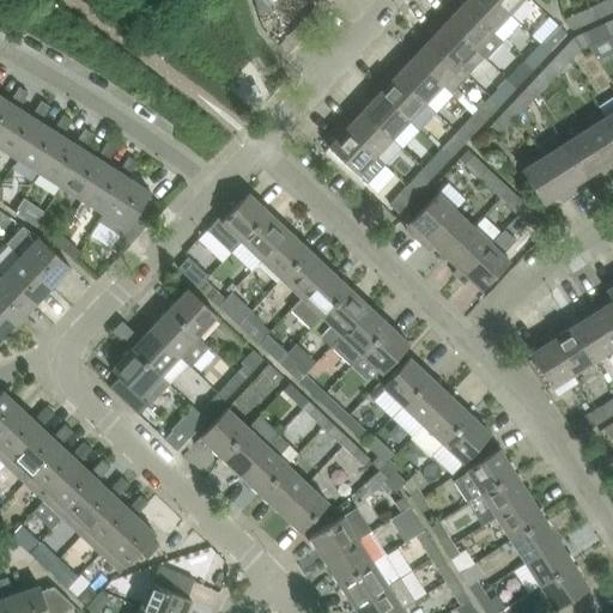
[(268,0),(255,0),(259,13),(271,10),(268,0)]
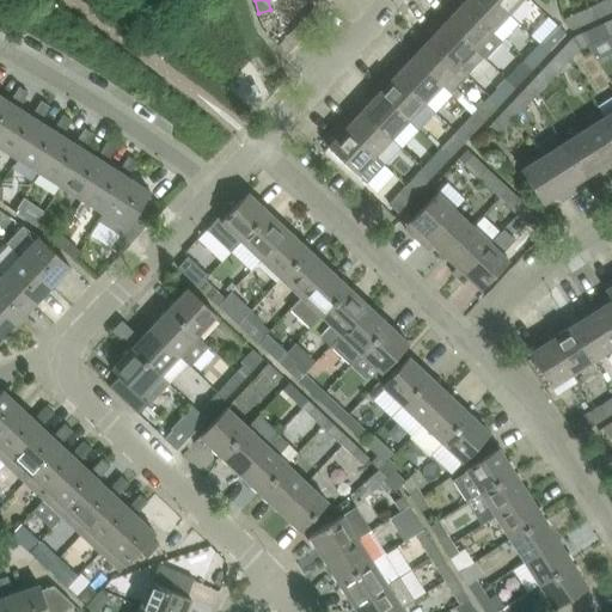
[(459,0),(463,4),(503,41),(519,23),(508,13),(494,0),(459,0)]
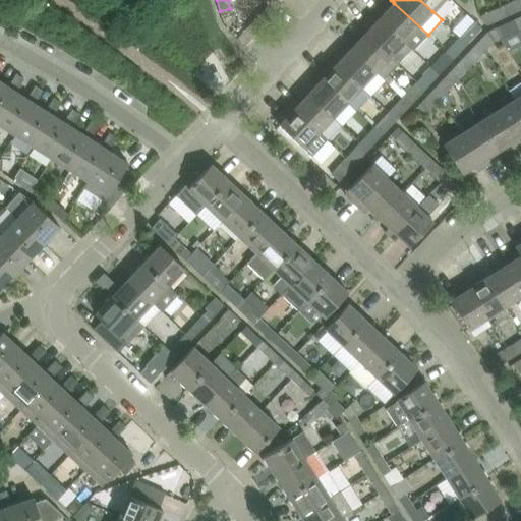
[(420,0),(432,11),(443,0),(420,0)]
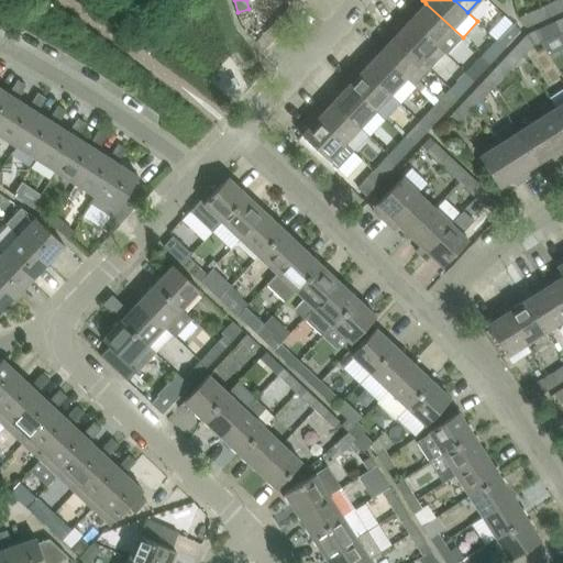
[(562,1),(562,0),(556,0),(541,8),(547,18),(562,10),(562,1)]
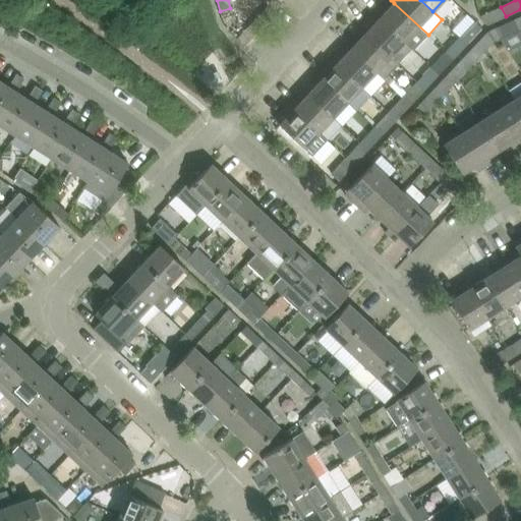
[(380,8),(375,13),(412,48),(414,50),(428,35),(394,3),(385,13),(380,8)]
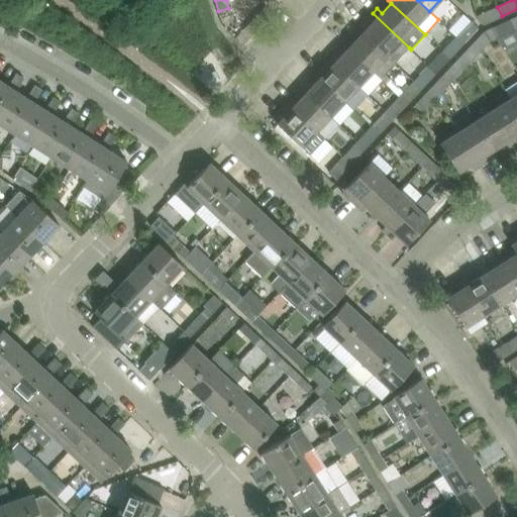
[(502,16),(497,7),(478,15),(482,25),(502,16)]
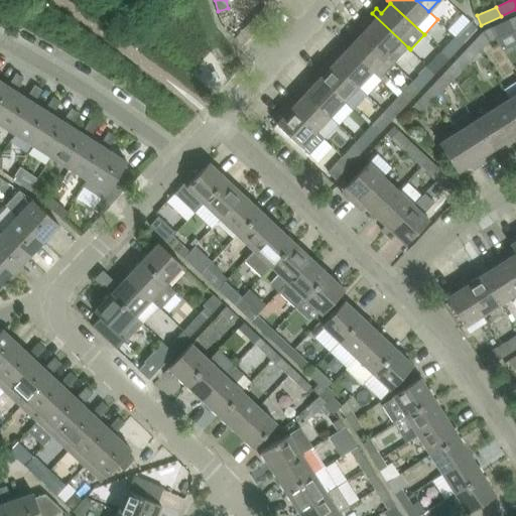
[(372,13),(358,28),(362,33),(394,62),(408,47),(372,13)]
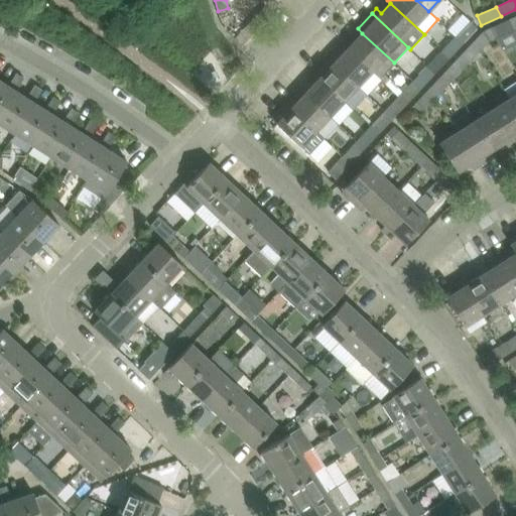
[(509,19),(491,28),(495,38),(514,29),(509,19)]
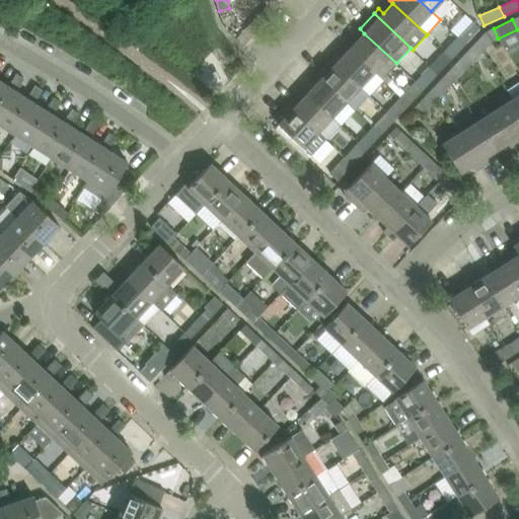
[(473,21),(458,36),(466,44),(482,28),(473,21)]
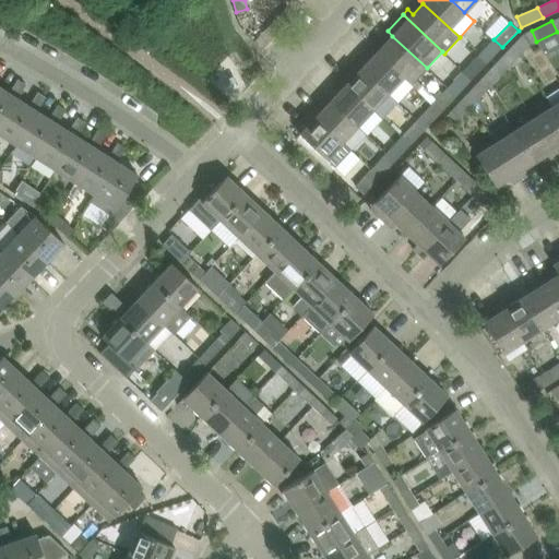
[(523,35),(511,47),(520,55),(528,45),(533,43),(536,42),(532,31),(525,34),(524,34),(523,35)]
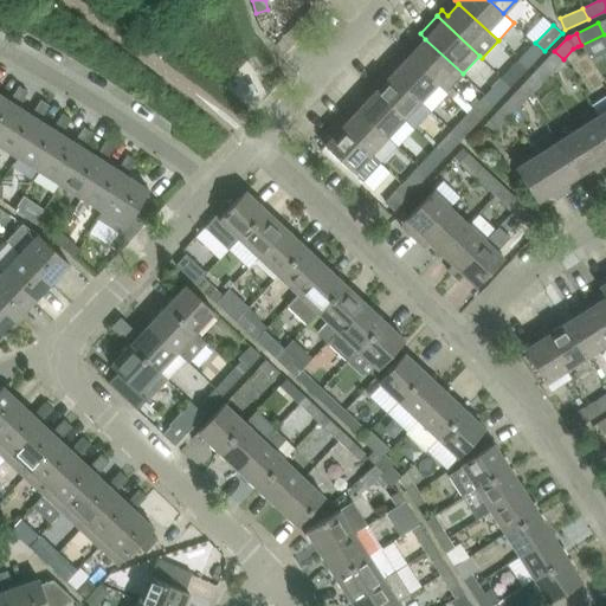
[(410,44),(404,51),(438,84),(446,92),(463,75),(463,73),(425,39),(416,50),(410,44)]
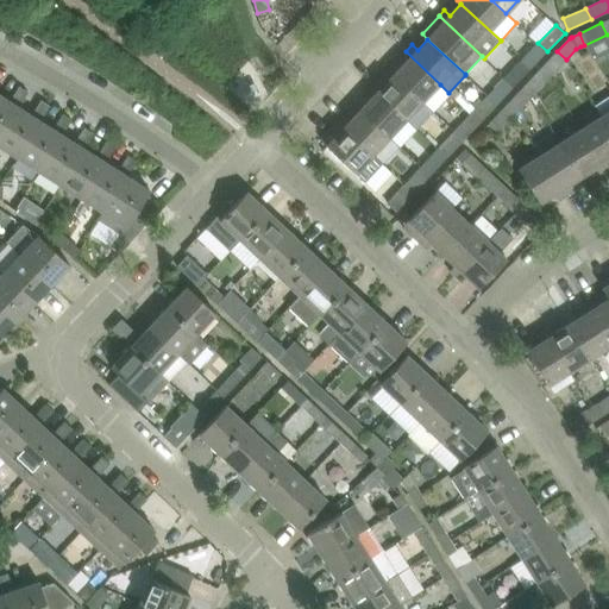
[(538,43),(521,61),(531,69),(547,51),(538,43)]
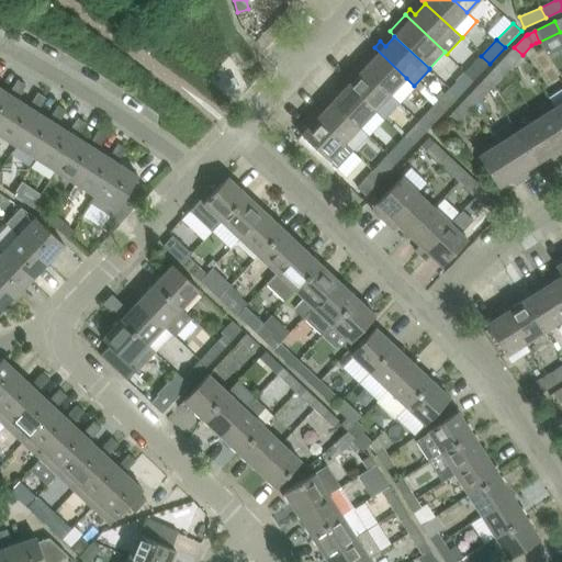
[(369,53),(359,64),(391,93),(406,78),(374,47),(369,53)]
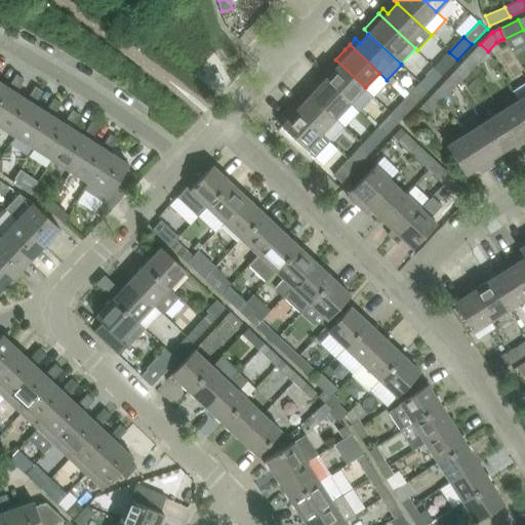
[(480,44),(465,59),(473,67),(487,51),(480,44)]
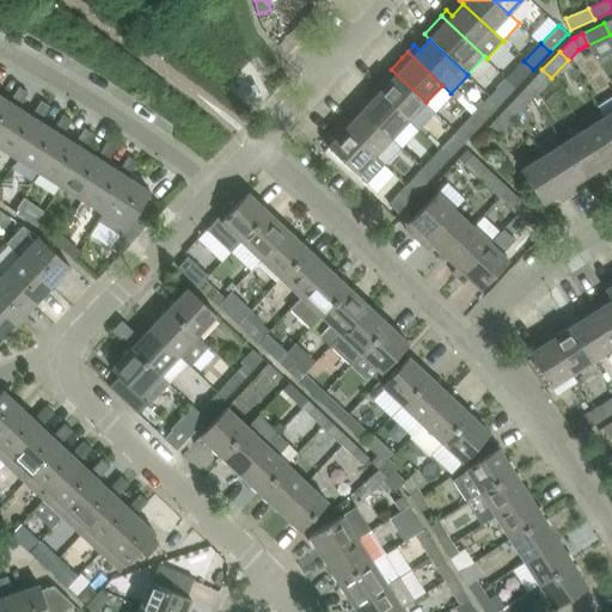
[(524,61),(507,79),(516,87),(533,69),(524,61)]
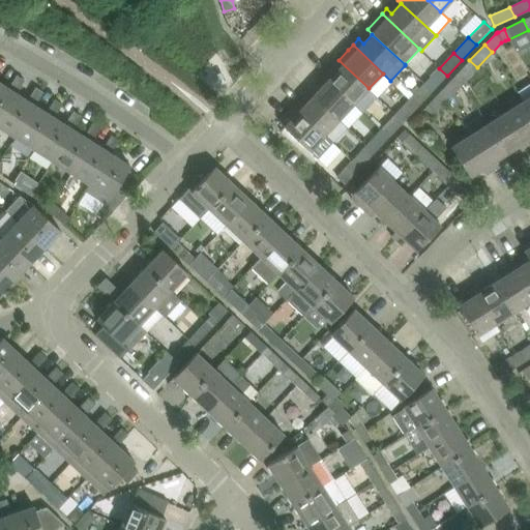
[(329,69),(324,76),(354,104),(362,113),(378,97),(369,88),(339,60),(329,69)]
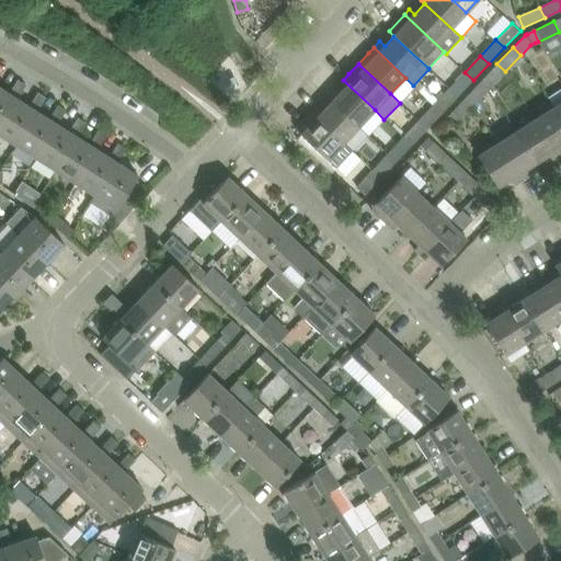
[(496,64),(481,81),(489,89),(505,71),(496,64)]
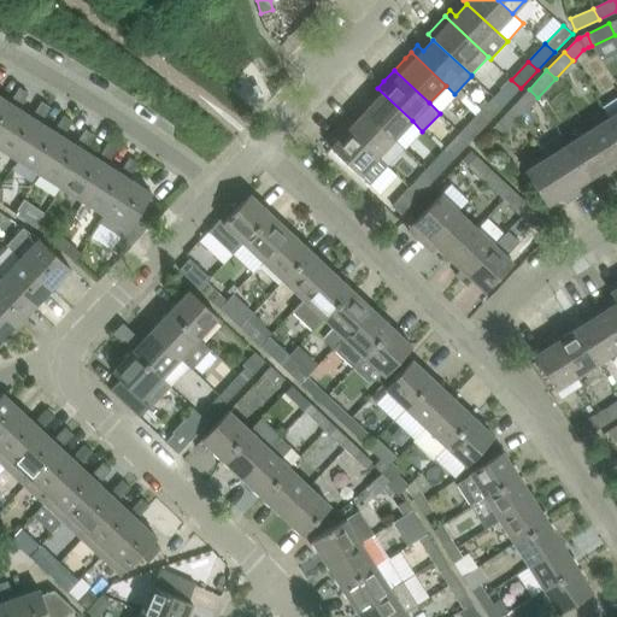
[(511,80),(494,97),(504,106),(521,88),(511,80)]
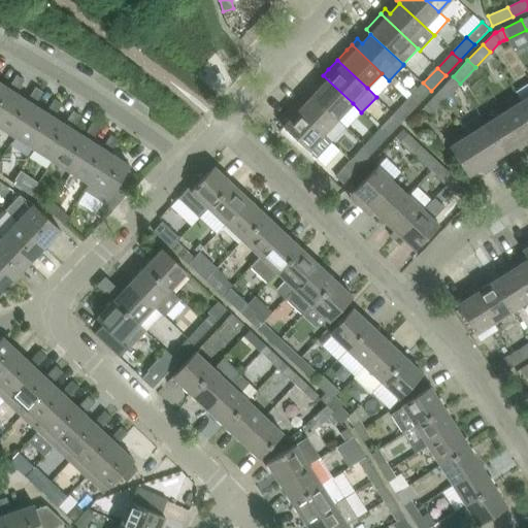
[(0,118),(17,93),(25,79),(18,74),(9,88),(0,81),(0,118)]
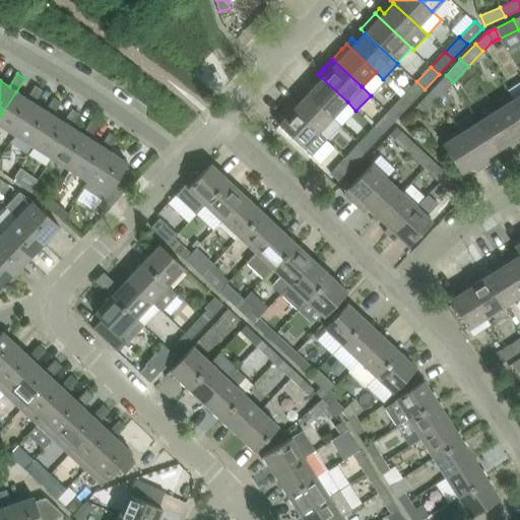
[(318,83),(309,93),(333,117),(342,126),(355,111),(347,102),(318,74),(313,79),(318,83)]
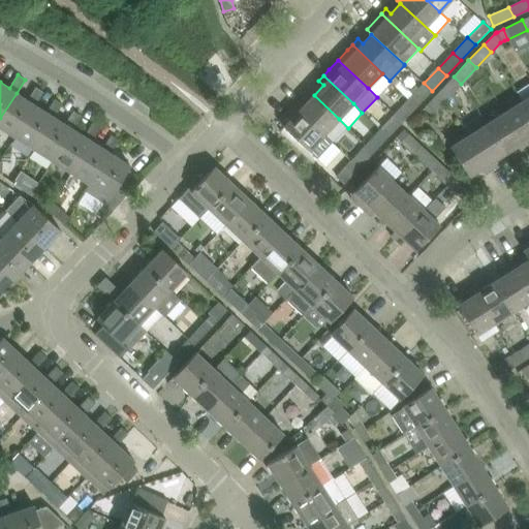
[(454,76),(438,92),(446,99),(461,84),(454,76)]
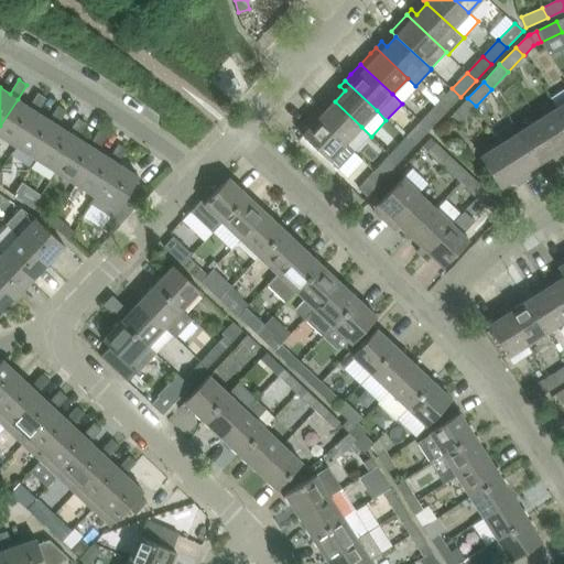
[(452,88),(436,105),(445,114),(461,97),(452,88)]
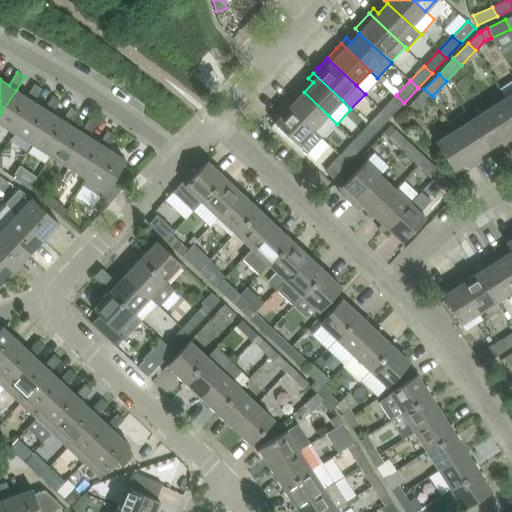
[(16,90),(0,114),(0,122),(15,132),(34,101),(42,89),(36,84),(28,97),(17,90),(16,90)]
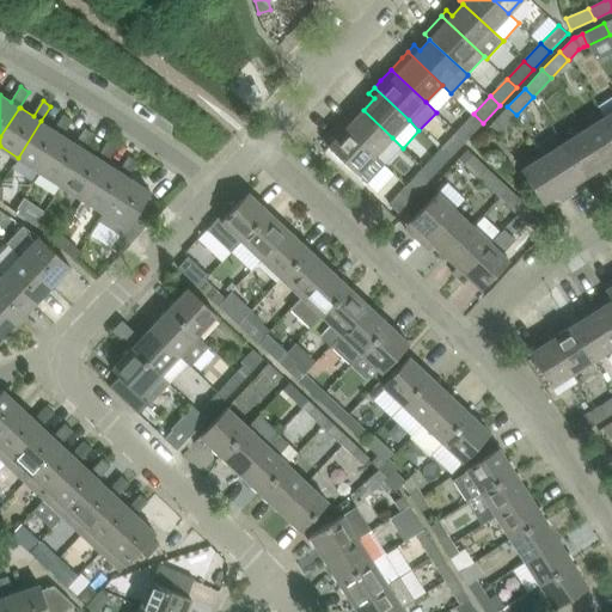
[(516,115),(507,106),(491,123),(500,132),(516,115)]
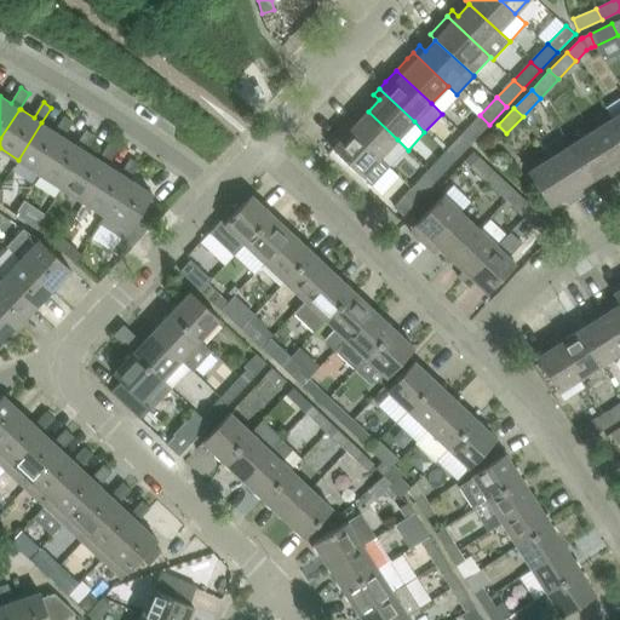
[(351,118),(345,124),(380,158),(397,139),(368,112),(357,124),(351,118)]
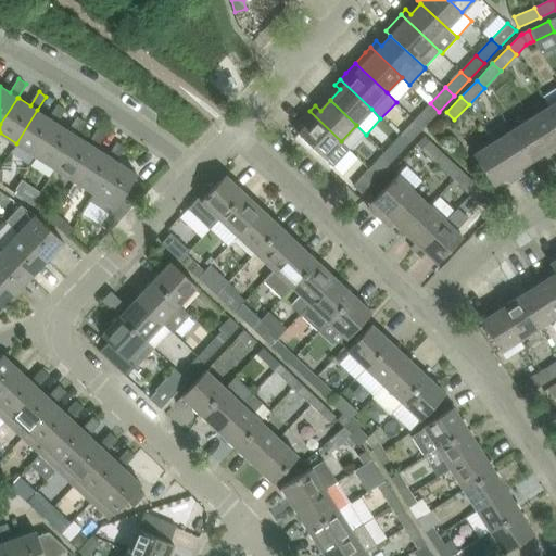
[(430,103),(415,119),(424,128),(439,112),(430,103)]
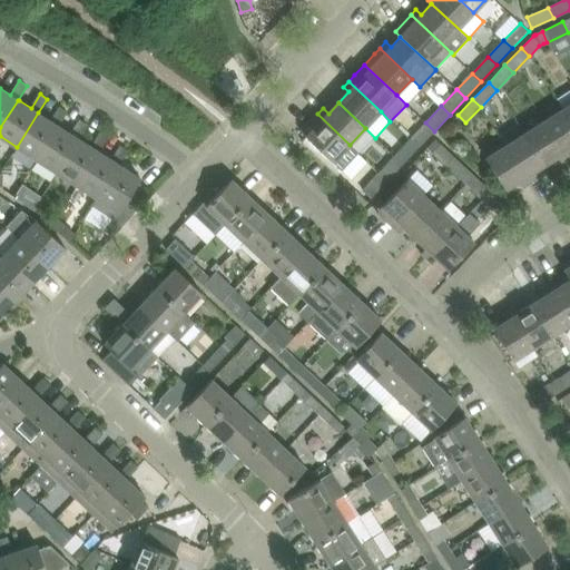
[(38,112),(17,147),(37,160),(58,126),(68,111),(60,107),(51,121),(39,114),(38,112)]
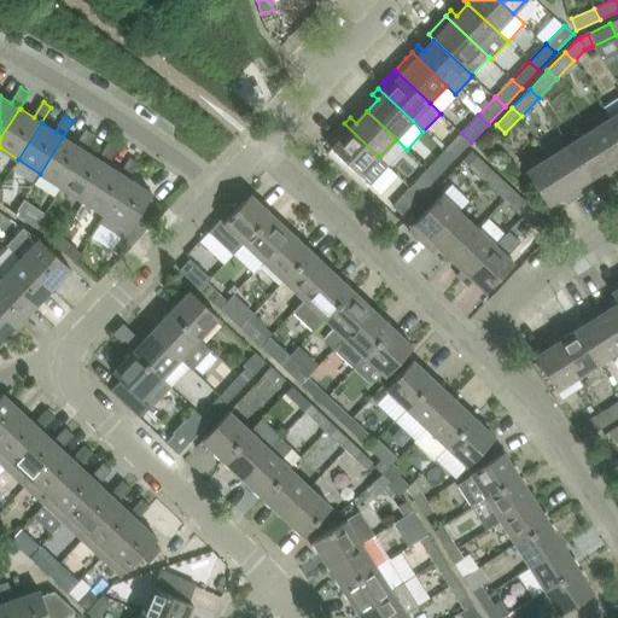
[(617,129),(611,118),(590,132),(616,173),(617,170),(617,129)]
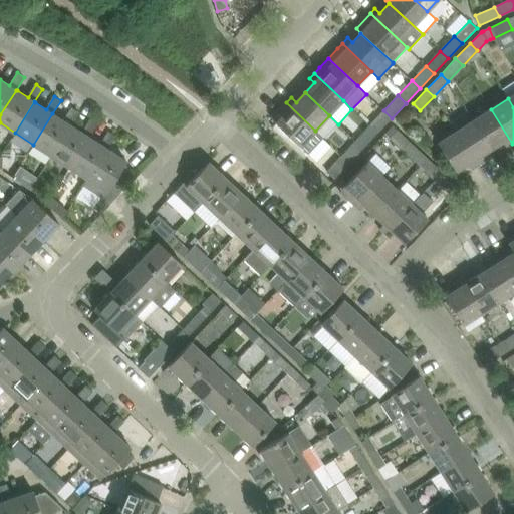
[(286,102),(271,118),(276,122),(301,146),(308,153),(309,154),(317,161),(331,146),(323,139),(322,138),(315,131),(286,102)]
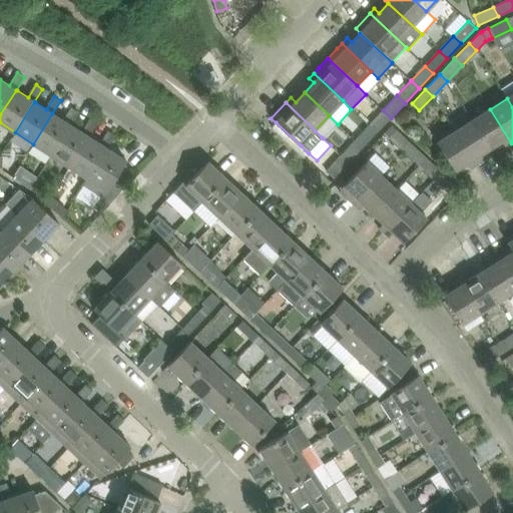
[(52,113),(33,144),(51,155),(71,124),(79,112),(72,108),(64,120),(53,113),(52,113)]
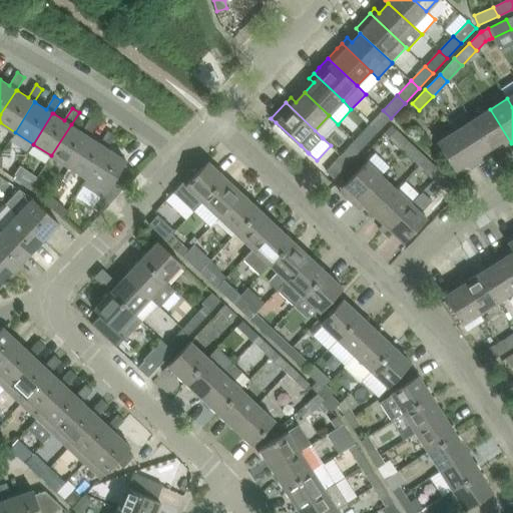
[(490,109),(472,120),(491,148),(502,141),(506,146),(511,143),(490,109)]
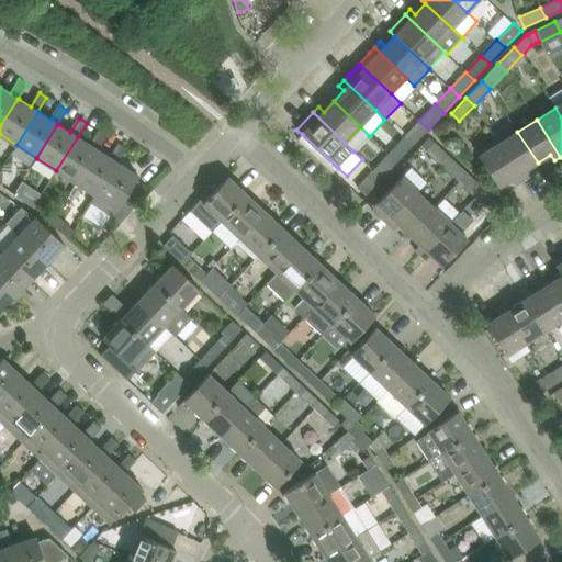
[(419,121),(404,137),(413,146),(428,130),(419,121)]
